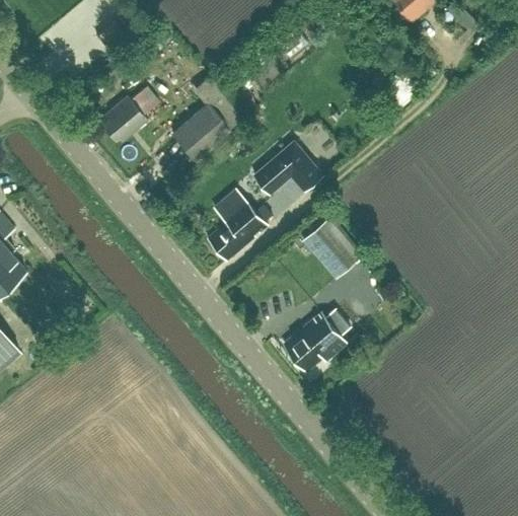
[(393,0),(412,22),(426,10),(425,9),(436,0),(393,0)]
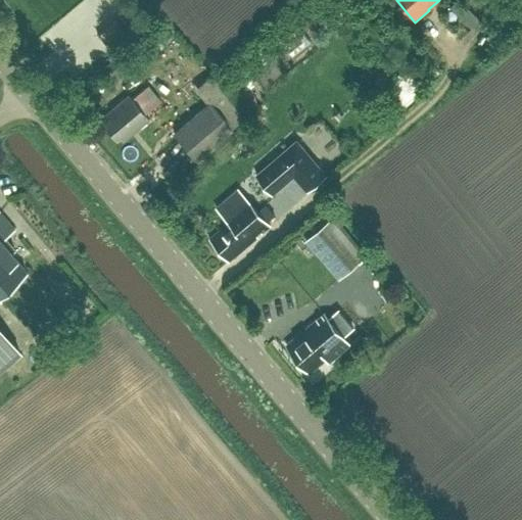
[(148,83),(134,92),(147,112),(161,103),(148,83)]
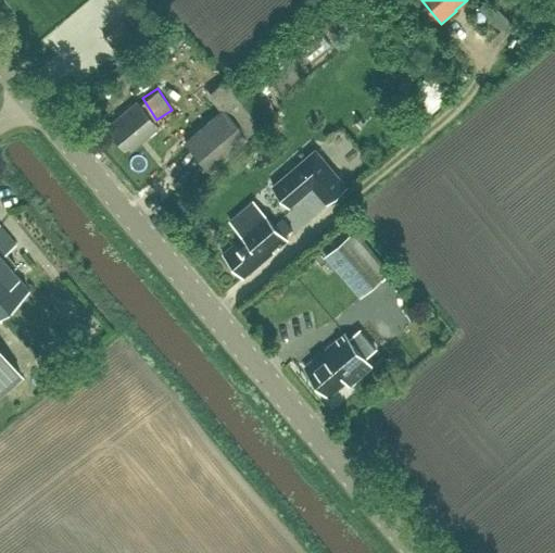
[(109,133),(122,150),(125,147),(128,152),(158,129),(137,103),(106,127),(110,132),(109,133)]
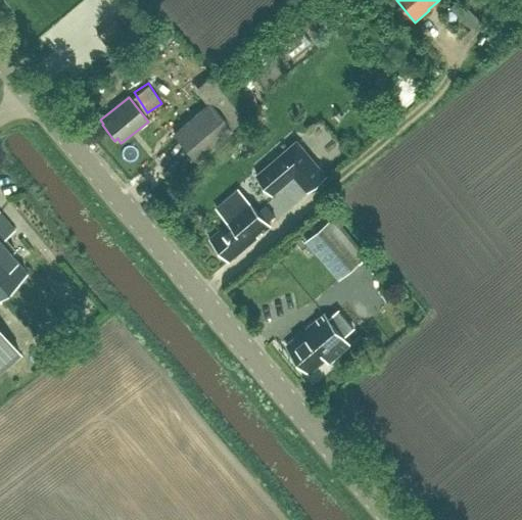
[(208,104),(173,136),(195,162),(231,131),(208,104)]
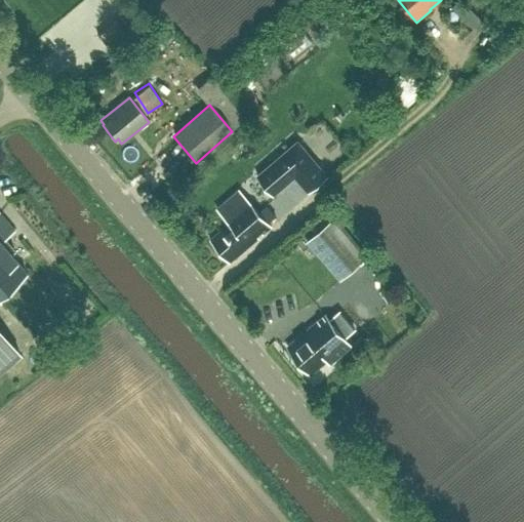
[(296,143),(256,177),(272,197),(294,178),(308,194),(326,177),(296,143)]
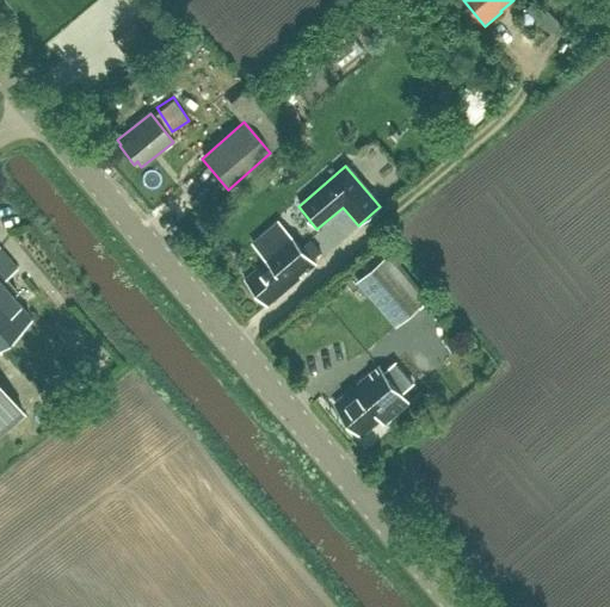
[(265,262),(244,282),(266,308),(300,278),(297,277),(303,272),(305,273),(314,265),(289,235),(263,258),(265,262)]
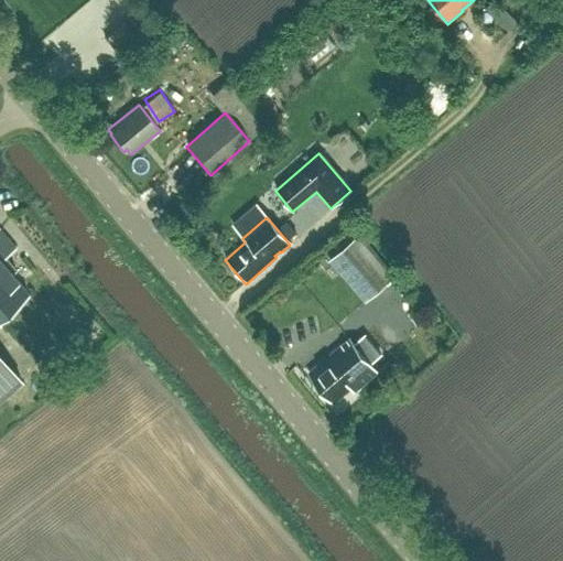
[(0,366),(4,364),(0,358),(0,315),(26,294),(10,274),(14,272),(3,259),(14,250),(0,233),(0,366)]
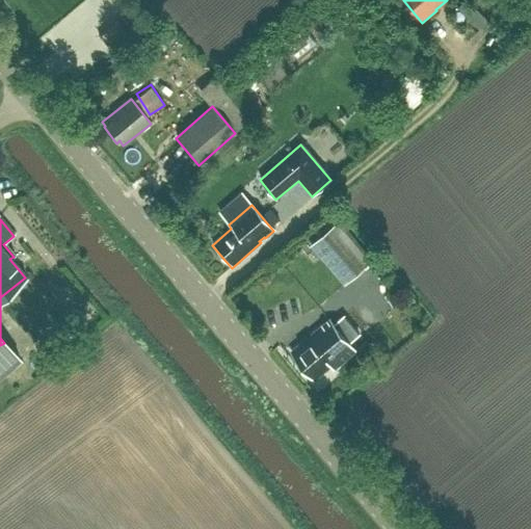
[(336,223),(310,246),(344,286),(370,264),(336,223)]
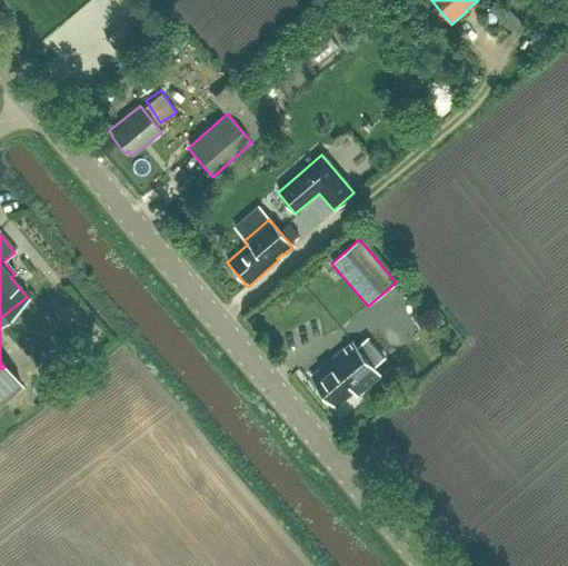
[(358,344),(379,357),(386,346),(365,333),(358,344)]
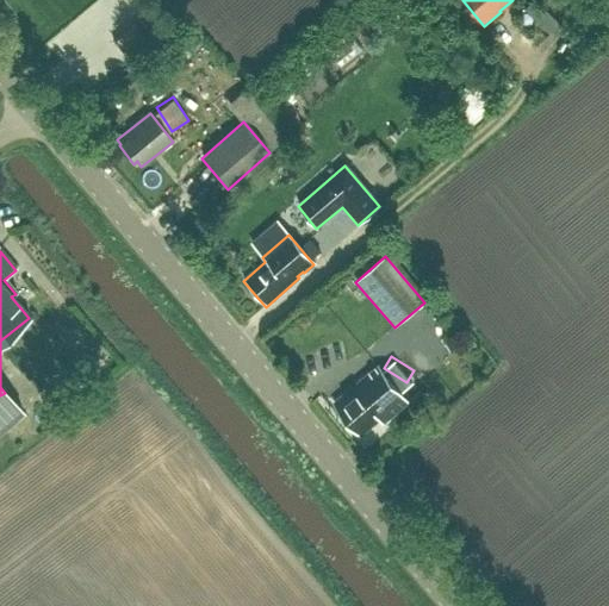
[(334,406),(360,437),(380,420),(383,424),(408,404),(377,368),(334,406)]
